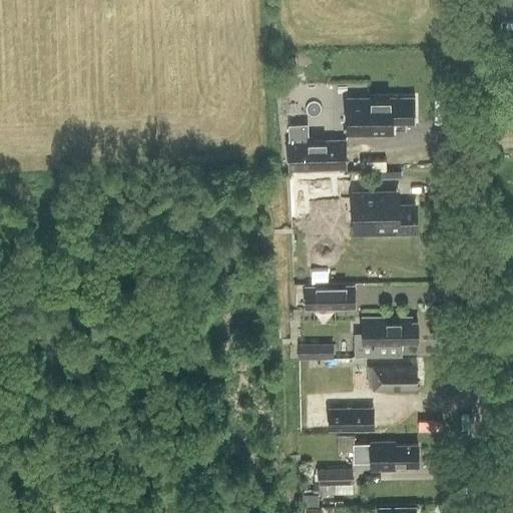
[(393,97),(347,97),(348,134),(393,134),(393,122),(414,122),(414,98),(393,98),(393,97)]
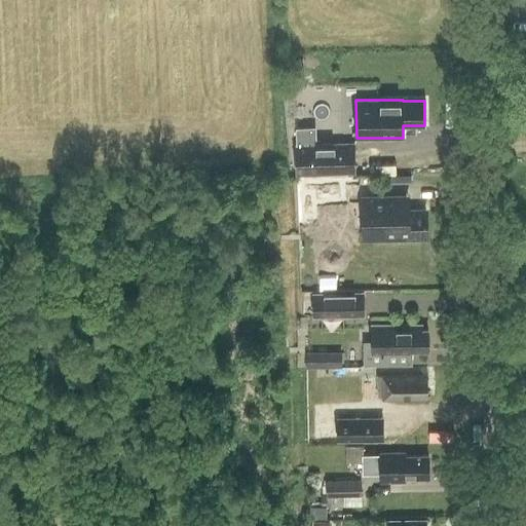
[(316,127),(296,127),(297,144),(297,173),(354,172),(354,143),(316,144),(316,127)]
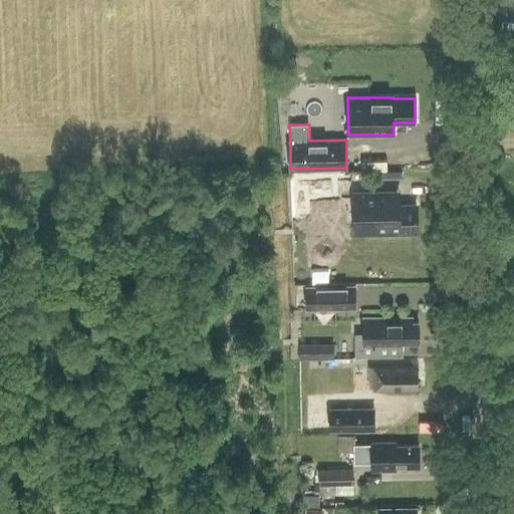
[(332,177),(292,178),(292,201),(333,200),(332,177)]
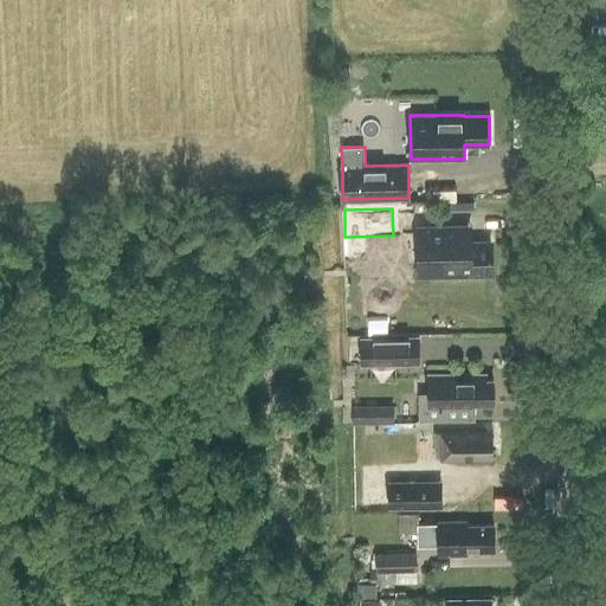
[(465,243),(465,226),(427,226),(427,250),(434,250),(434,275),(465,275),(465,272),(472,272),(472,271),(491,270),(491,249),(483,249),(483,243),(465,243)]
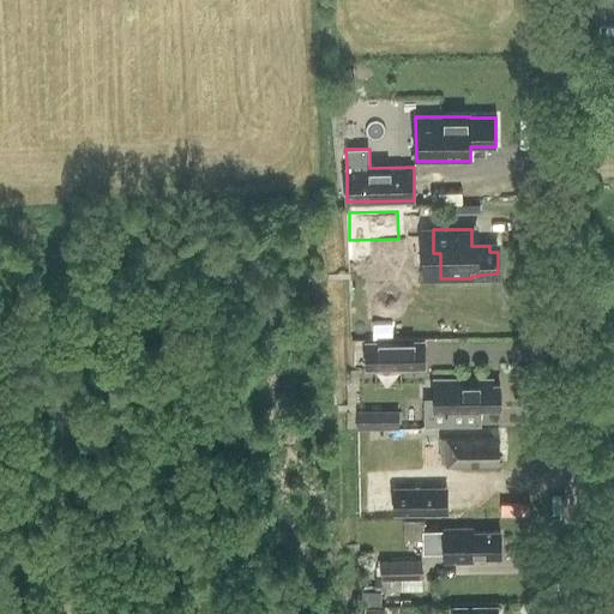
[(426,369),(426,339),(365,341),(365,371),(426,369)]
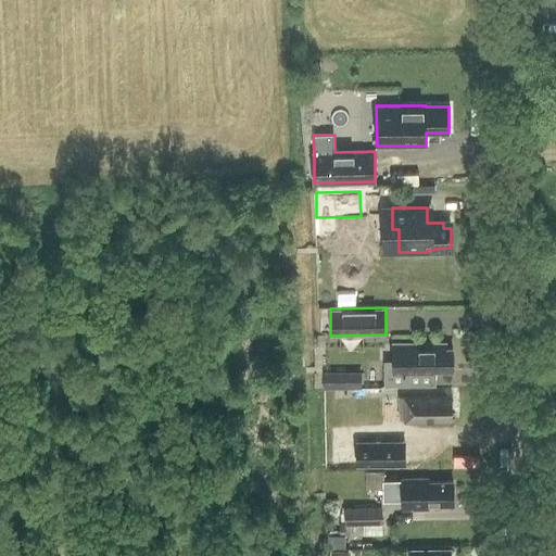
[(392,359),(384,359),(384,384),(412,384),(412,374),(428,374),(428,371),(454,371),(454,346),(447,346),(447,342),(392,342),(392,359)]
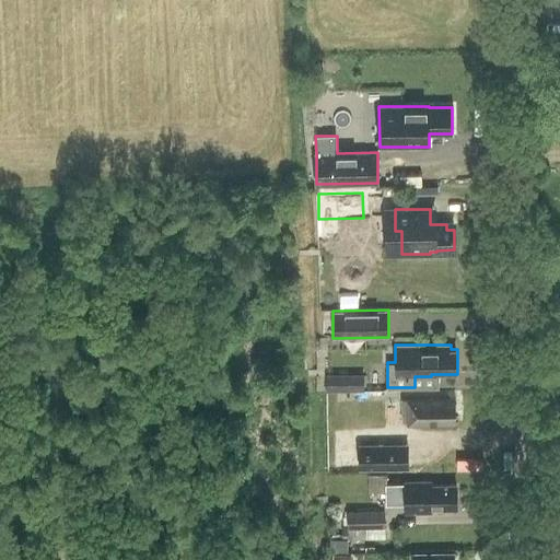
[(386,433),(387,389),(368,389),(368,375),(333,375),(333,387),(364,387),(363,433),(386,433)]
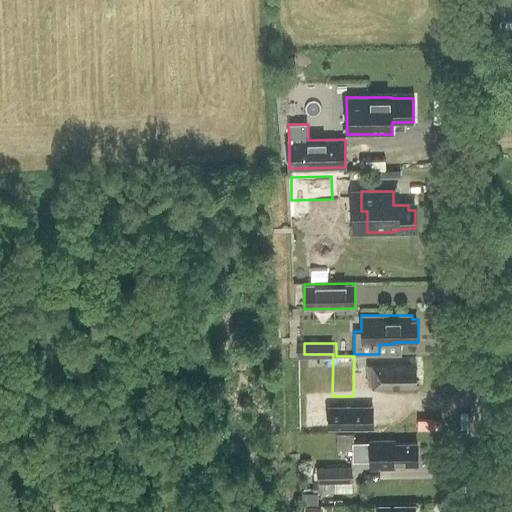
[(417,387),(417,365),(369,365),(369,370),(368,370),(368,385),(373,385),(373,388),(417,387)]
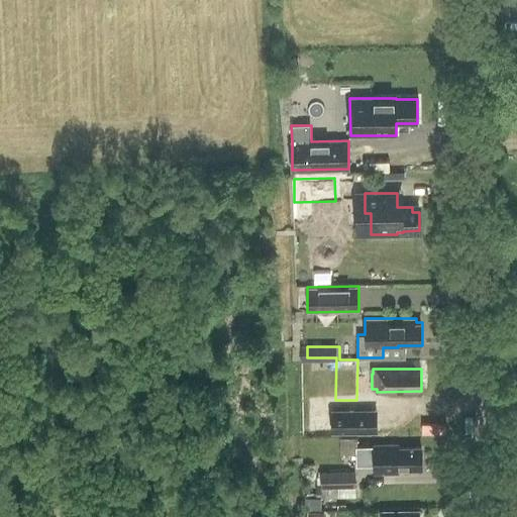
[(372,431),(372,411),(331,412),(332,432),(372,431)]
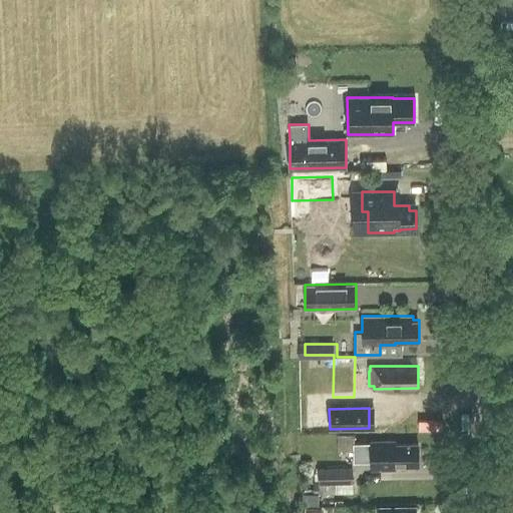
[(396,444),(396,441),(371,442),(371,444),(354,444),(354,462),(372,462),(372,470),(396,470),(396,467),(419,467),(418,444),(396,444)]
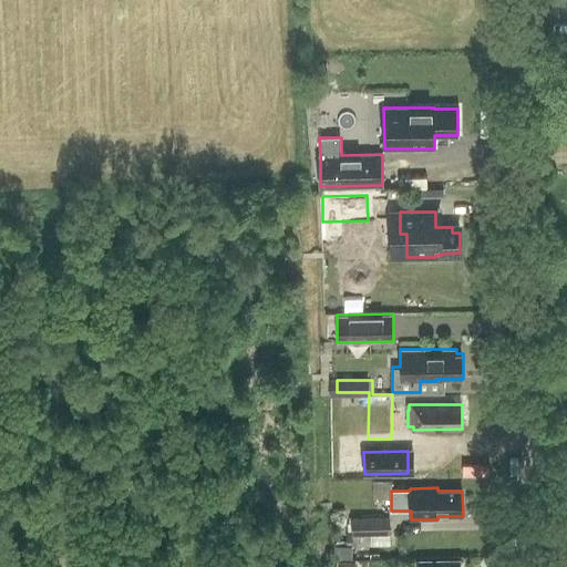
[(354,547),(392,546),(391,518),(353,519),(354,547)]
